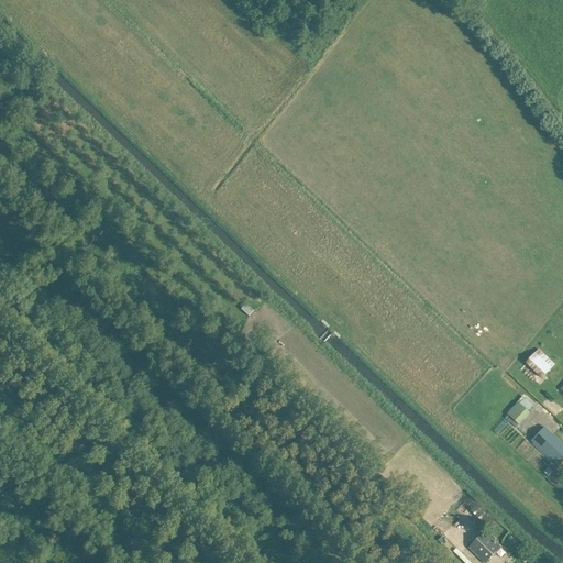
[(542,378),(545,375),(555,365),(540,350),(527,363),(542,378)]
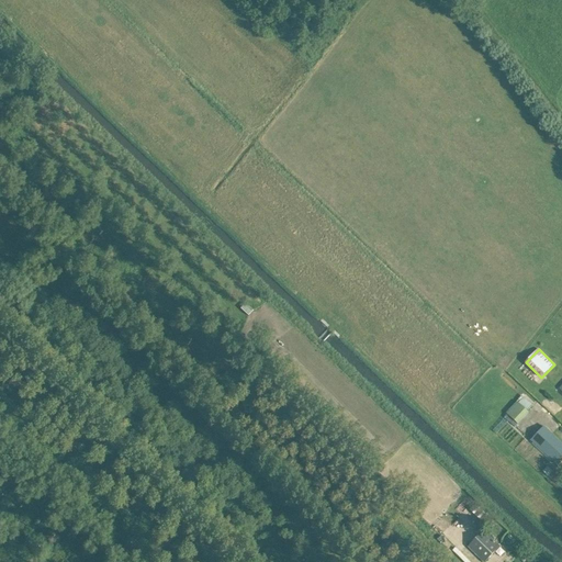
[(517,424),(528,412),(532,406),(524,397),(518,403),(507,414),(517,424)]
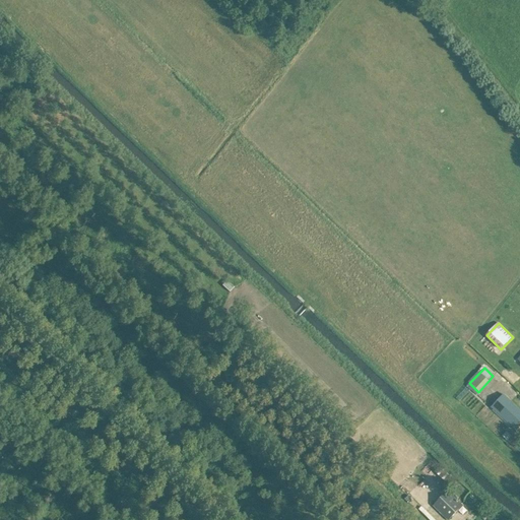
[(492,407),(516,431),(519,426),(519,410),(504,395),(492,407)]
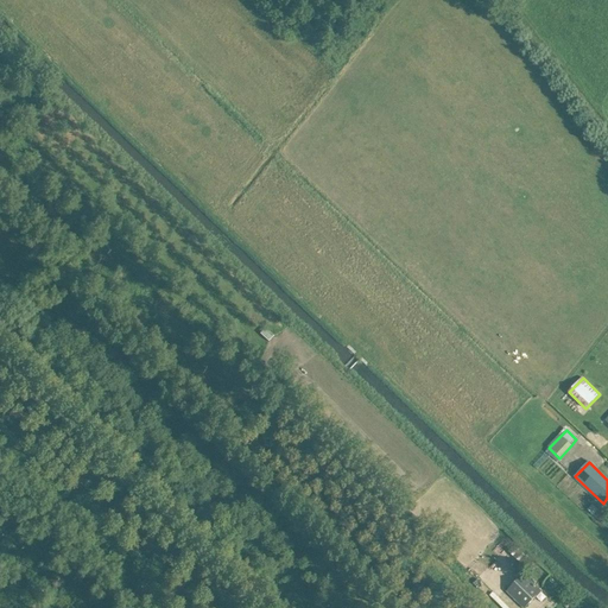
[(593,505),(588,510),(593,515),(597,510),(593,505)]
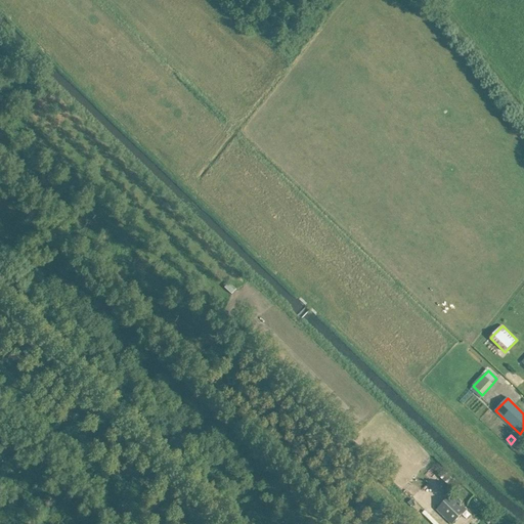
[(454,480),(443,470),(438,476),(448,486),(454,480)]
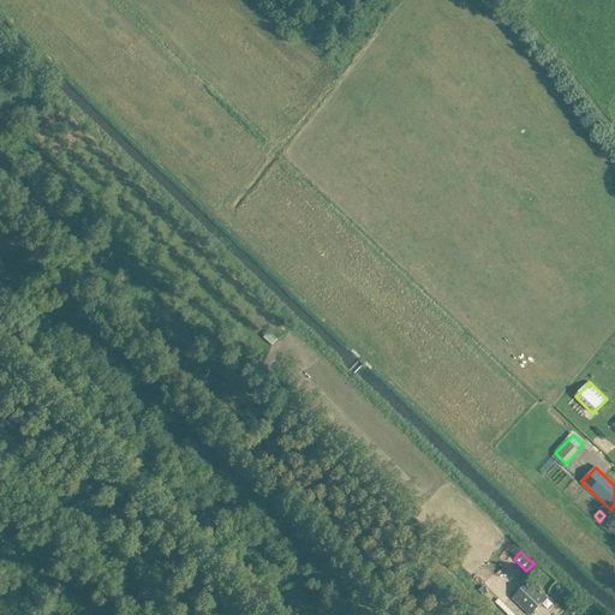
[(525,584),(512,598),(521,607),(529,614),(530,614),(547,598),(538,590),(529,580),(527,579),(524,583),(525,584)]
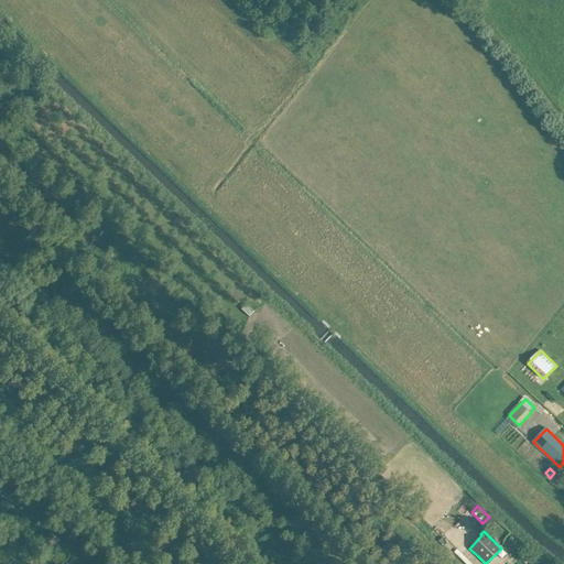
[(474,563),(457,548),(454,551),(467,563),(474,563)]
